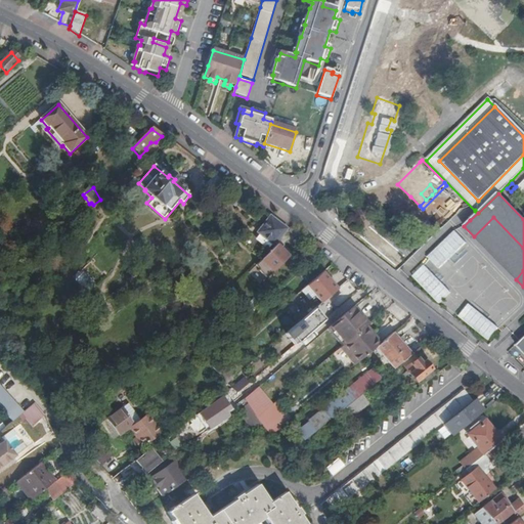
[(475,210),(475,211),(468,218),(470,220),(478,213),(475,210)]
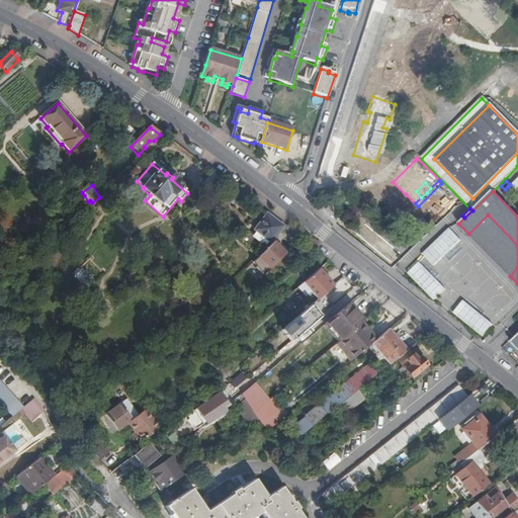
[(468,234),(510,276),(517,267),(517,245),(488,214),(468,234)]
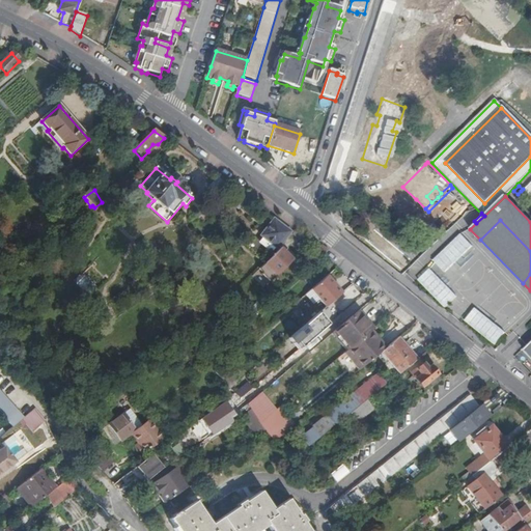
[(277,250),(290,234),(274,222),(261,238),(277,250)]
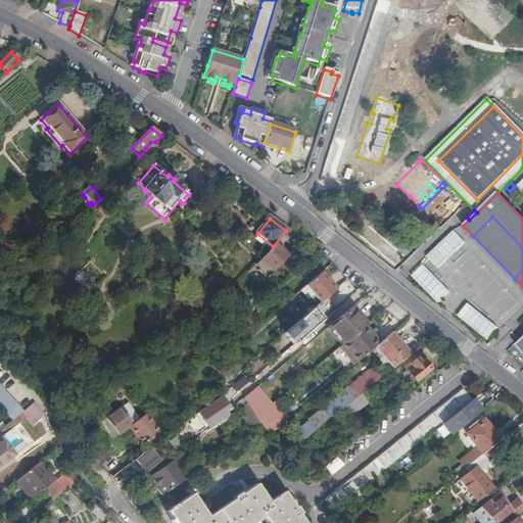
[(299,271),(324,248),(318,244),(295,265),(299,271)]
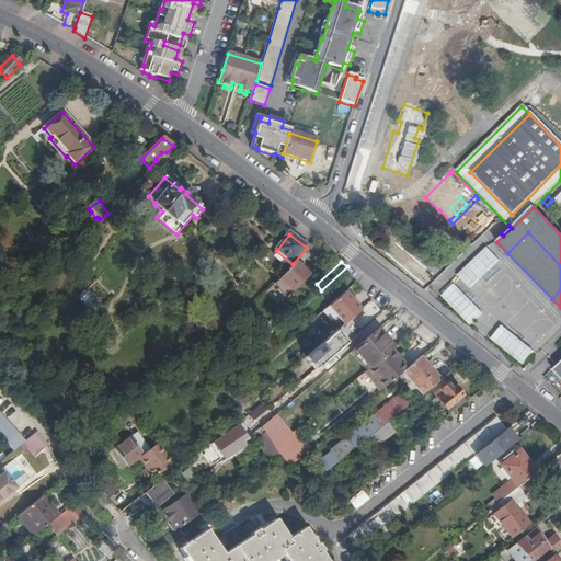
[(308,276),(297,264),(273,286),(277,290),(276,290),(285,298),(308,276)]
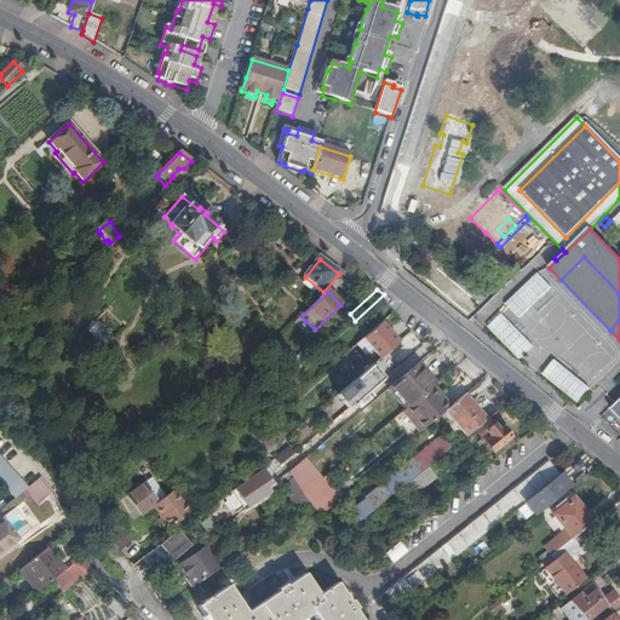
[(379,361),(397,345),(382,325),(356,346),(366,357),(372,352),(379,361)]
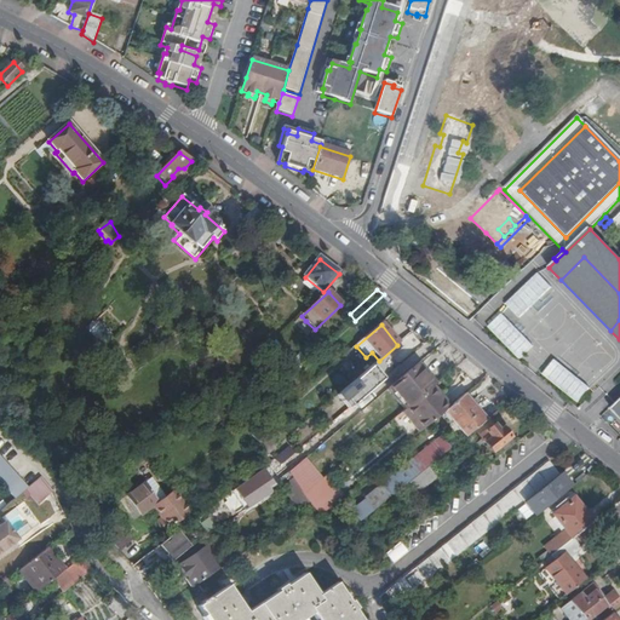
[(293,361),(300,369),(306,365),(299,356),(293,361)]
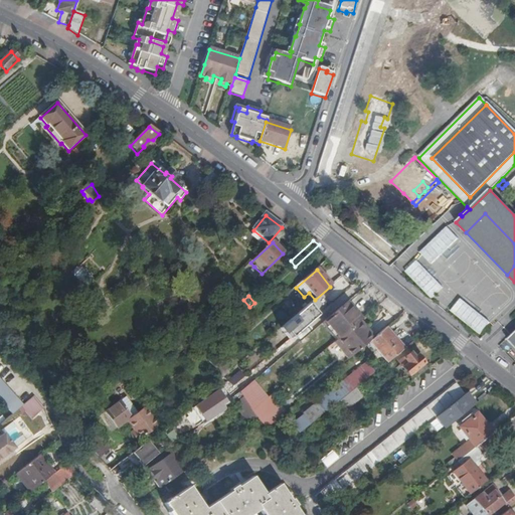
[(312,309),(309,305),(302,312),(292,319),(280,329),(283,334),(286,331),(291,337),(330,305),(324,298),(312,309)]
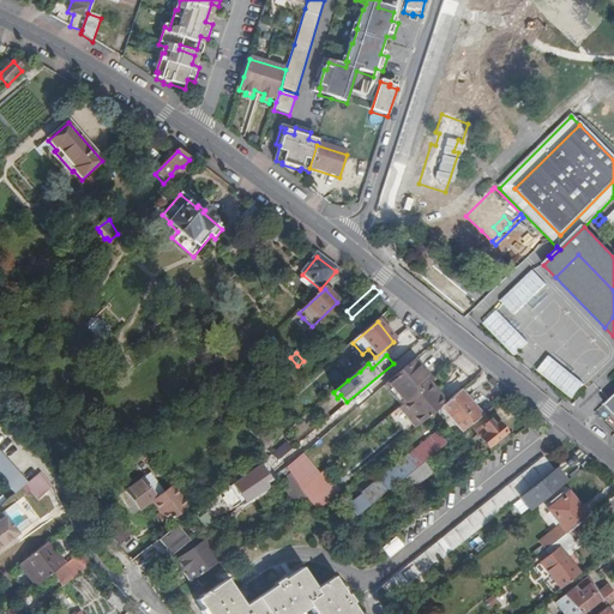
[(428,384),(431,383),(421,371),(419,373),(411,363),(384,386),(401,407),(402,405),(428,384)]
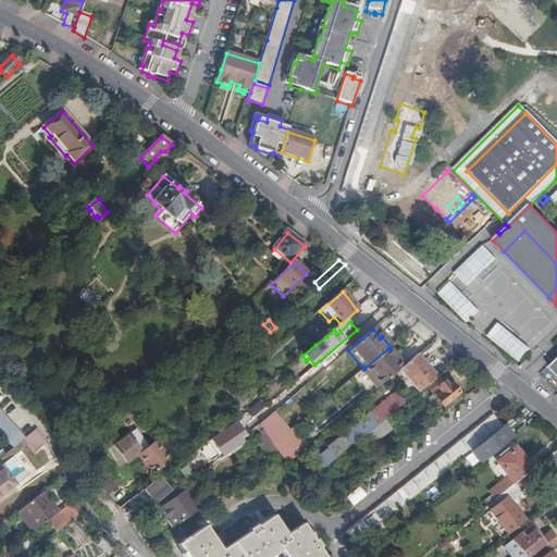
[(195,343),(197,346),(200,351),(212,341),(203,331),(194,339),(195,343)]
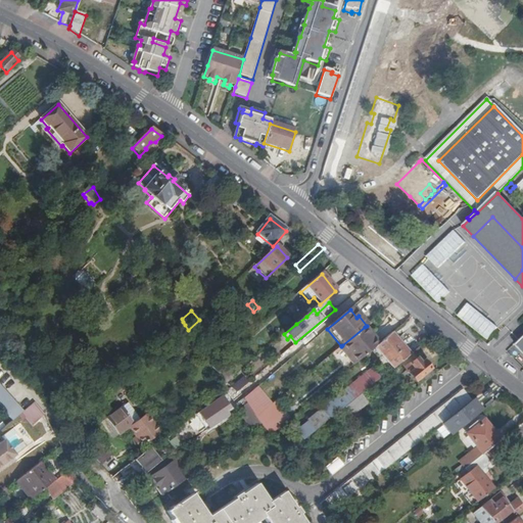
[(292,320),(296,324),(306,317),(302,312),(292,320)]
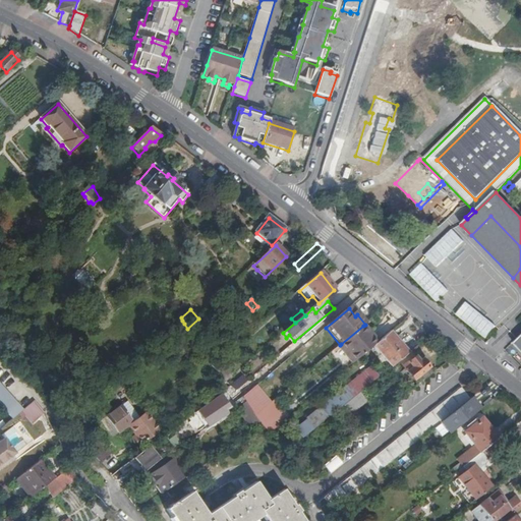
[(378,343),(363,326),(341,344),(355,361),(373,346),(378,343)]
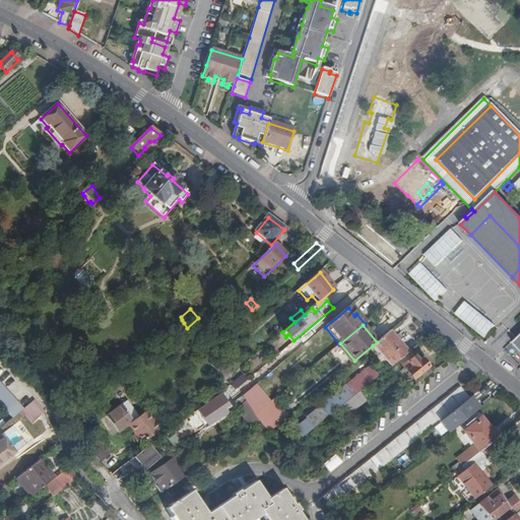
[(167,331),(159,335),(164,340),(170,336),(167,331)]
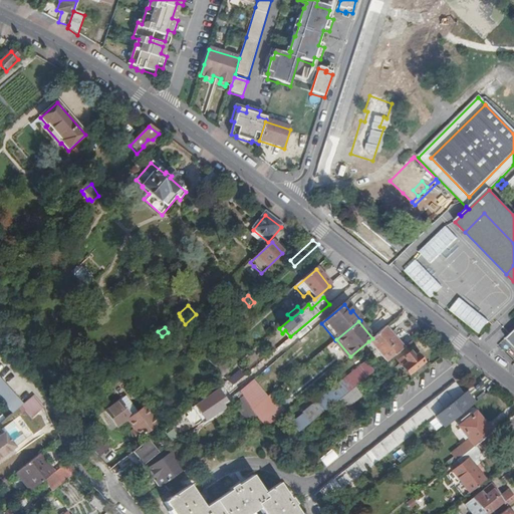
[(404,349),(386,327),(372,338),(368,341),(386,363),(395,356),(404,349)]
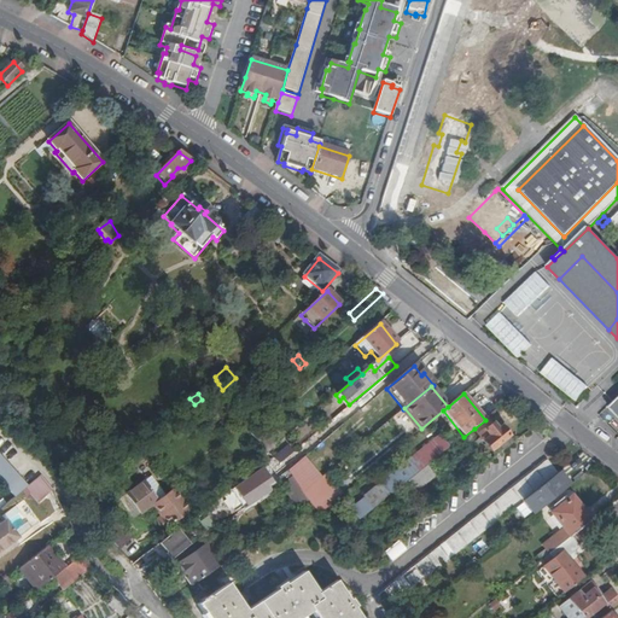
[(488,418),(485,420),(474,429),(478,435),(493,424),(488,418)]
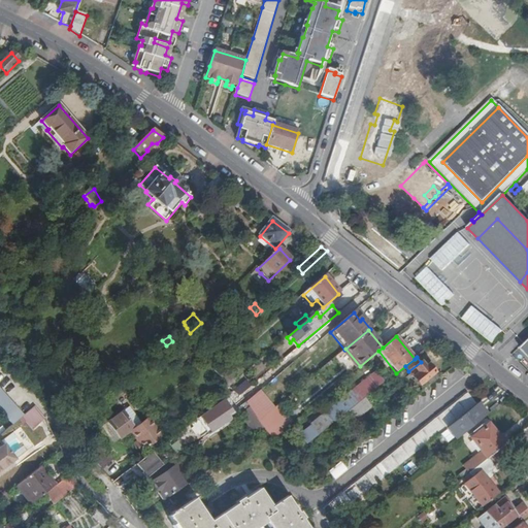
[(425,367),(421,362),(408,371),(408,372),(423,391),(438,378),(428,365),(425,367)]
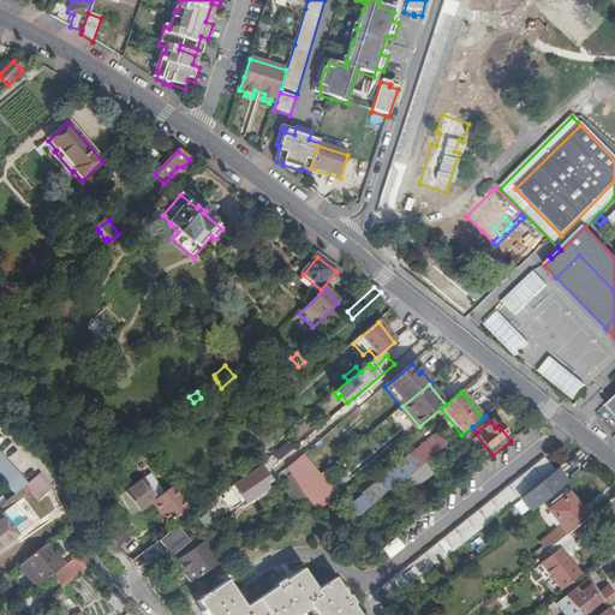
[(263,449),(266,452),(274,445),(258,427),(250,434),(263,449)]
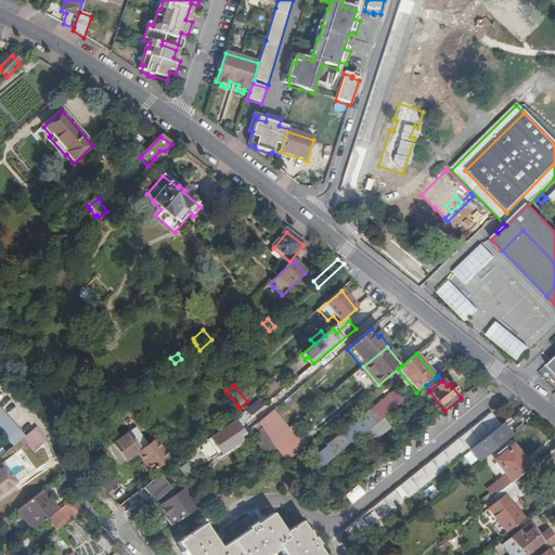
[(323,453),(330,461),(364,434),(382,420),(382,418),(402,402),(394,391),(325,447),(327,449),(323,453)]
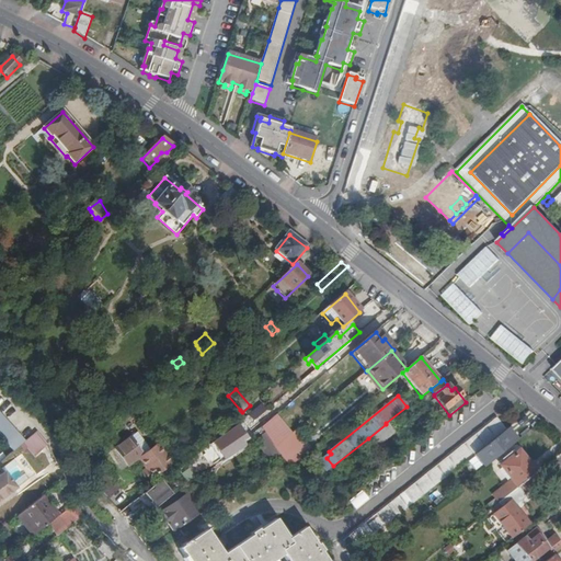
[(0,432),(2,435),(14,425),(7,416),(0,421),(0,432)]
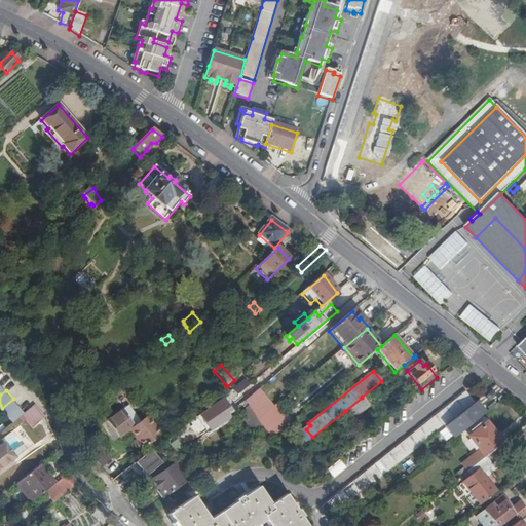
[(245,402),(248,407),(257,420),(267,412),(272,407),(259,390),(245,402)]
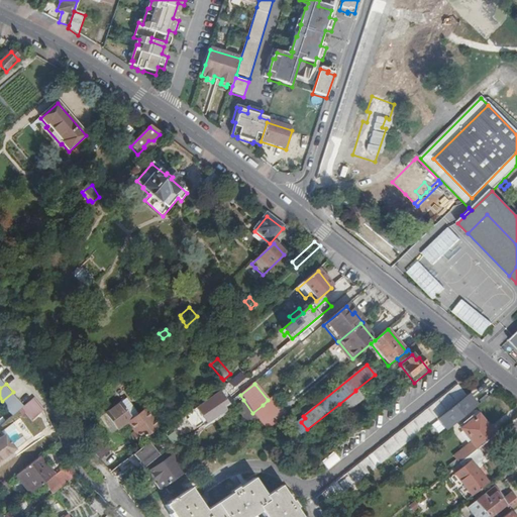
[(321,494),(329,504),(330,506),(432,423),(456,404),(466,396),(456,385),(321,494)]
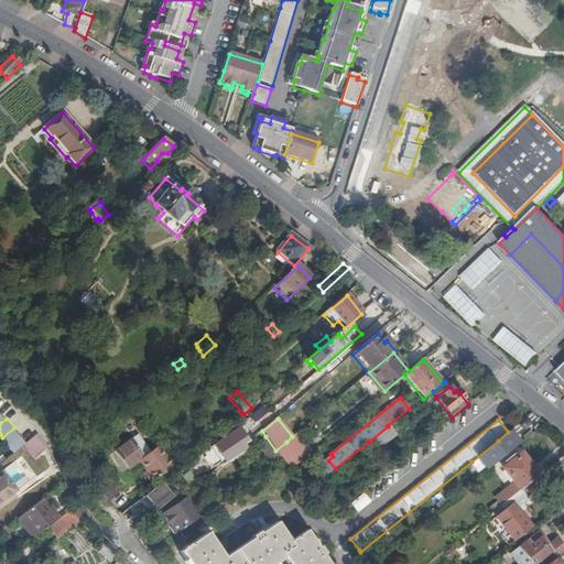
[(432,430),(434,432),(445,424),(443,421),(432,430)]
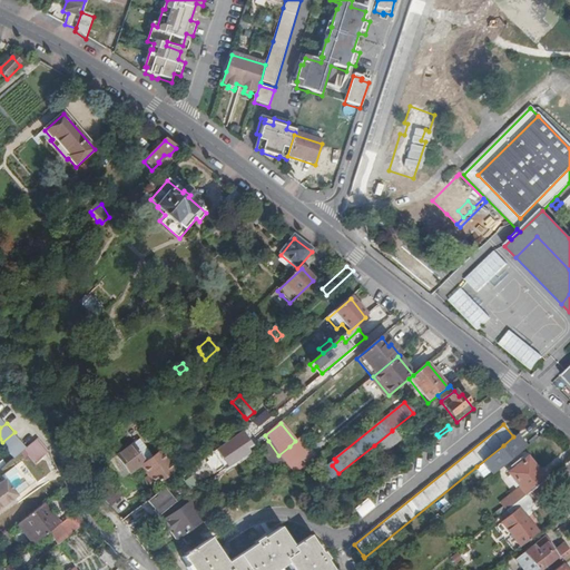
[(393,431),(374,445),(382,454),(400,440),(393,431)]
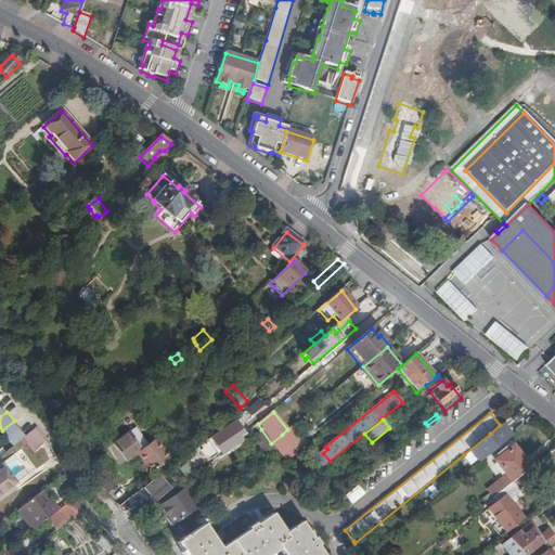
[(16,446),(28,437),(14,421),(2,430),(16,446)]
